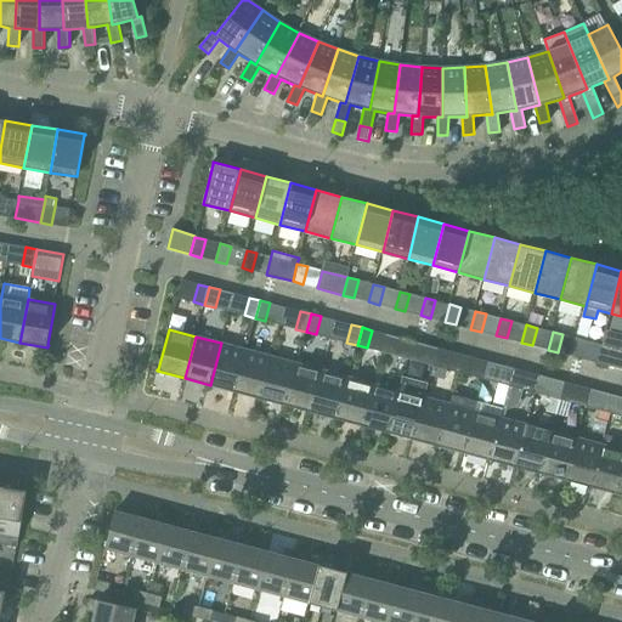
[(397,356),(408,358),(413,341),(402,338),(397,356)]
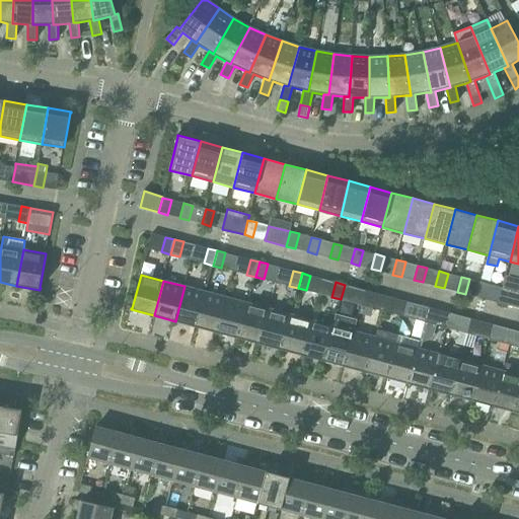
[(477,297),(487,299),(491,285),(482,282),(477,297)]
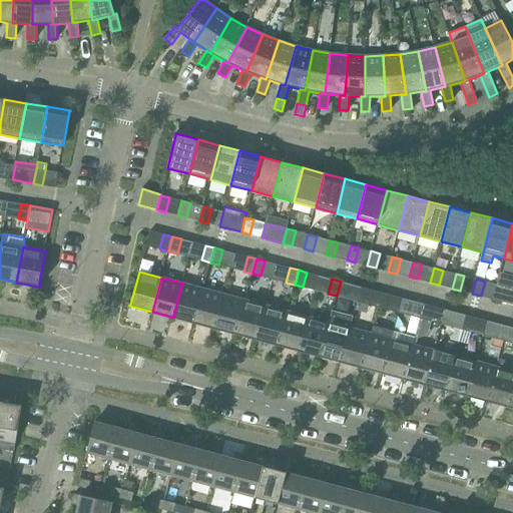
[(341,282),(337,296),(345,299),(349,284),(341,282)]
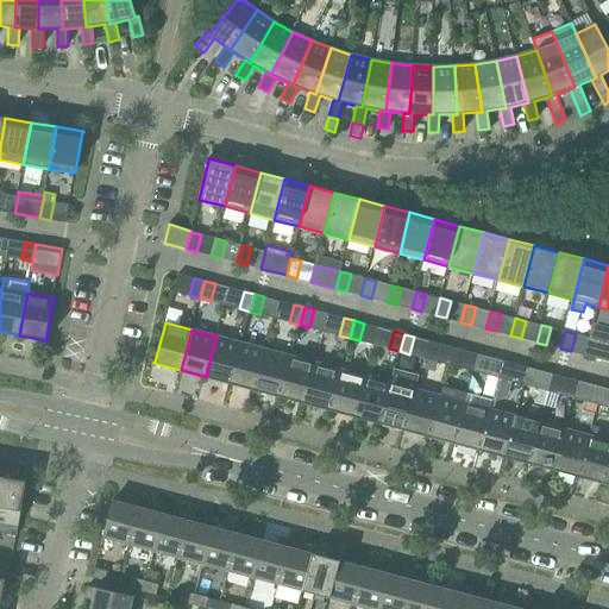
[(206,377),(231,383),(242,343),(217,336),(206,377)]
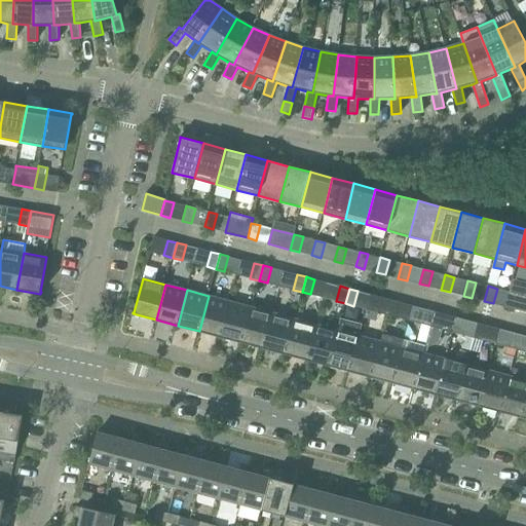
[(505,306),(515,309),(519,294),(510,292),(505,306)]
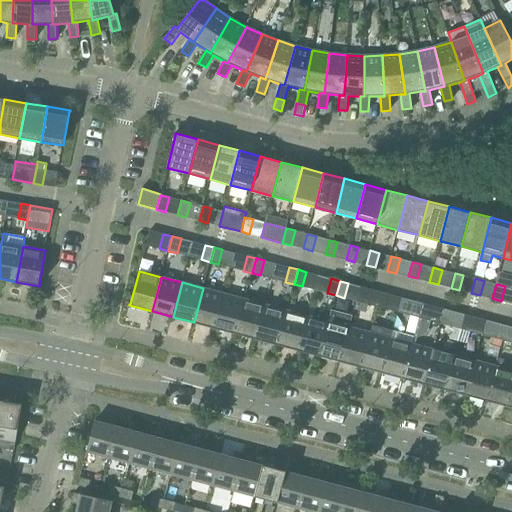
[(194,322),(214,328),(224,294),(203,288),(194,322)]
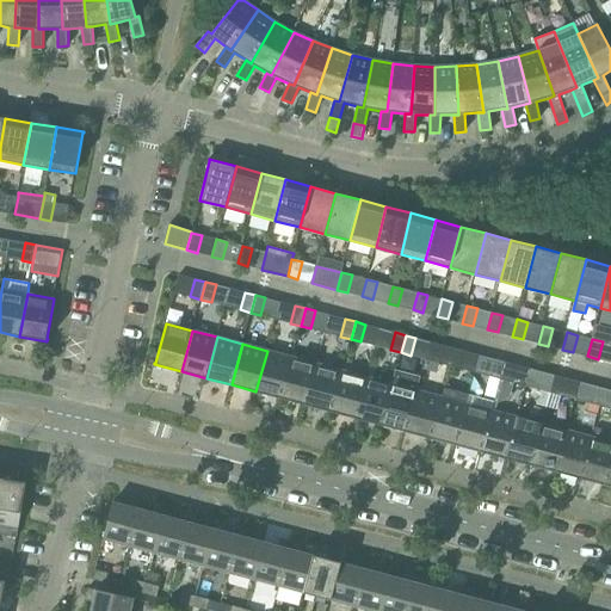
[(440,363),(450,365),(455,349),(445,346),(440,363)]
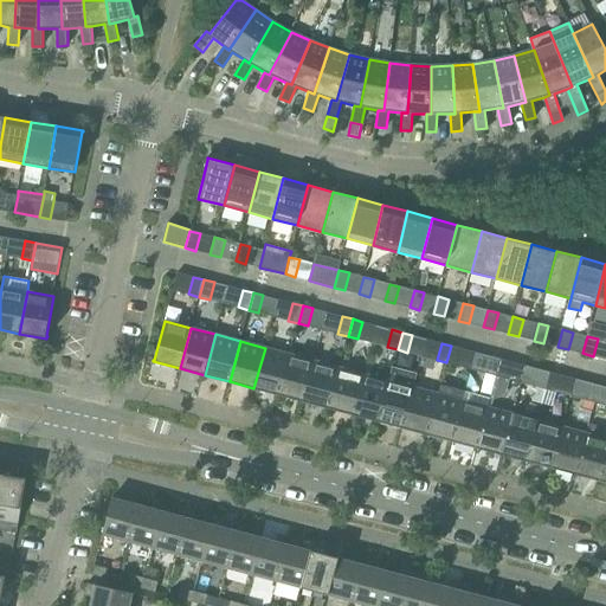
[(451,346),(446,362),(457,366),(462,348),(451,346)]
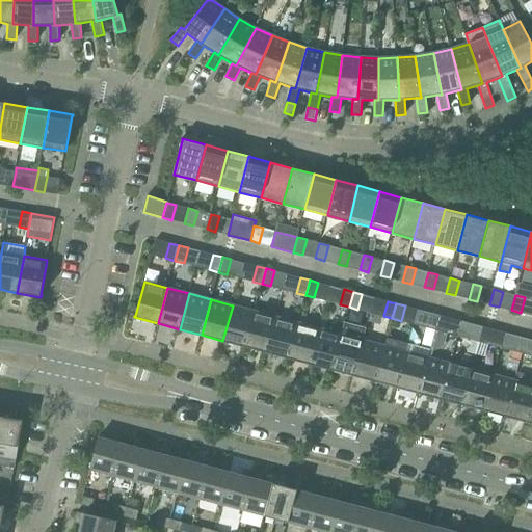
[(222,341),(244,347),(255,311),(233,306),(222,341)]
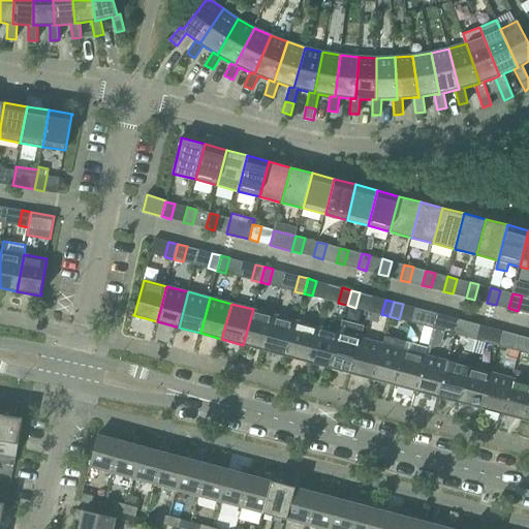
[(243,345),(265,350),(275,315),(253,309),(243,345)]
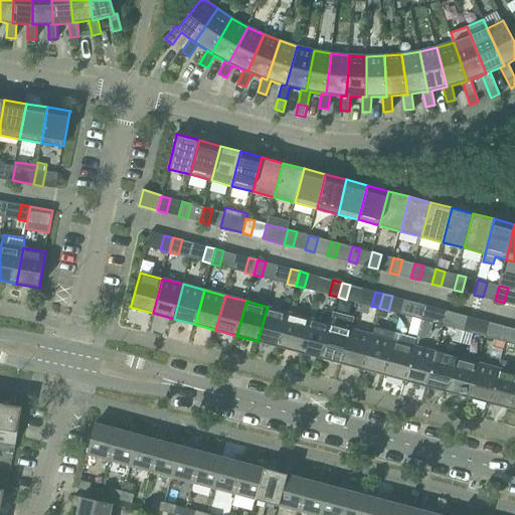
[(413,317),(421,320),(425,305),(417,302),(413,317)]
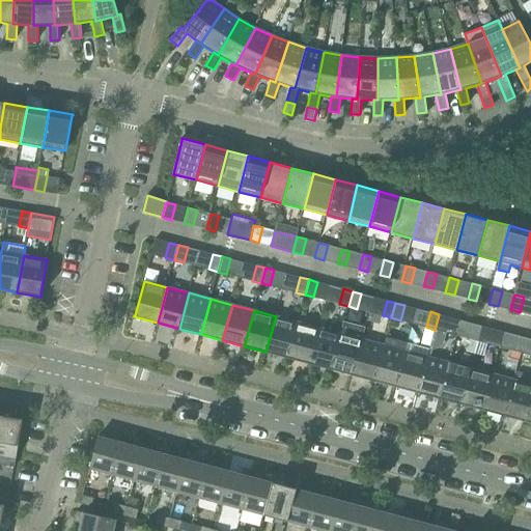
[(439,314),(435,330),(444,332),(448,316),(439,314)]
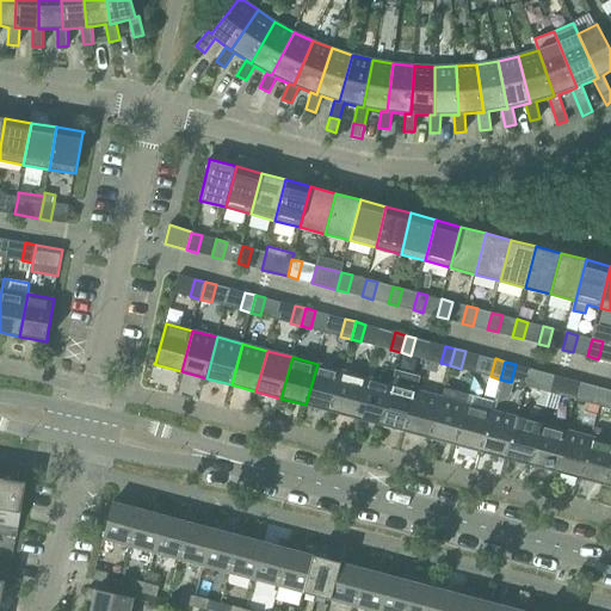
[(306,405),(332,412),(343,370),(318,364),(306,405)]
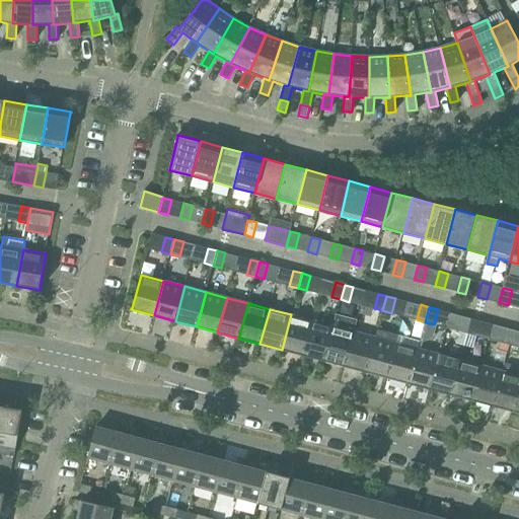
[(282,350),(302,355),(312,320),(291,314),(282,350)]
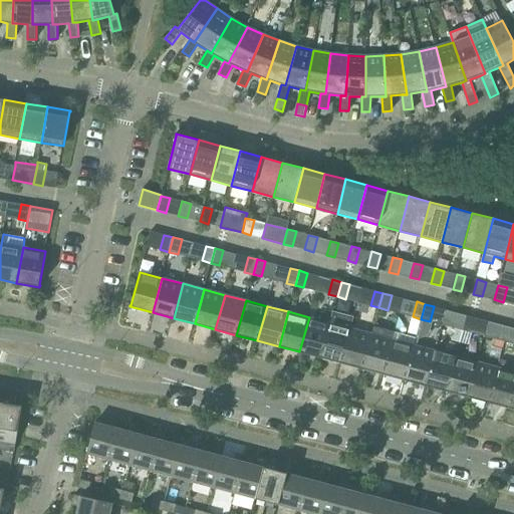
[(333,311),(330,322),(320,357),(341,363),(350,328),(353,317),(333,311)]
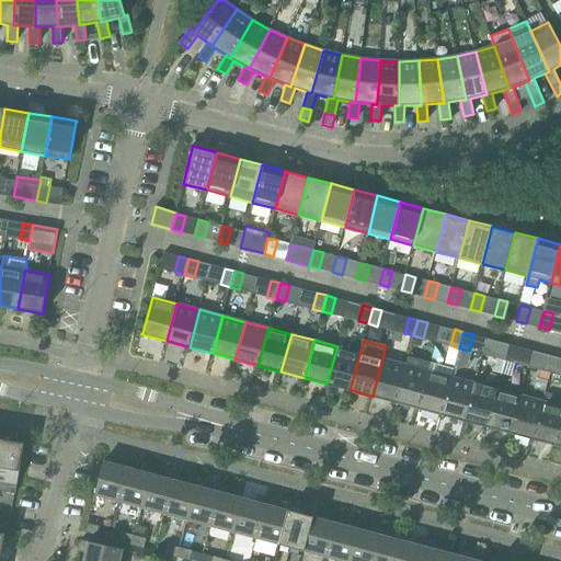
[(496,358),(505,361),(510,344),(501,342),(496,358)]
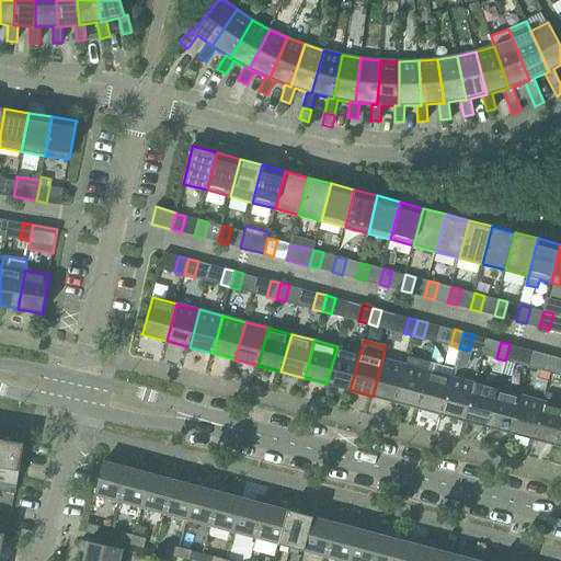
[(510,344),(505,361),(515,363),(519,347),(510,344)]
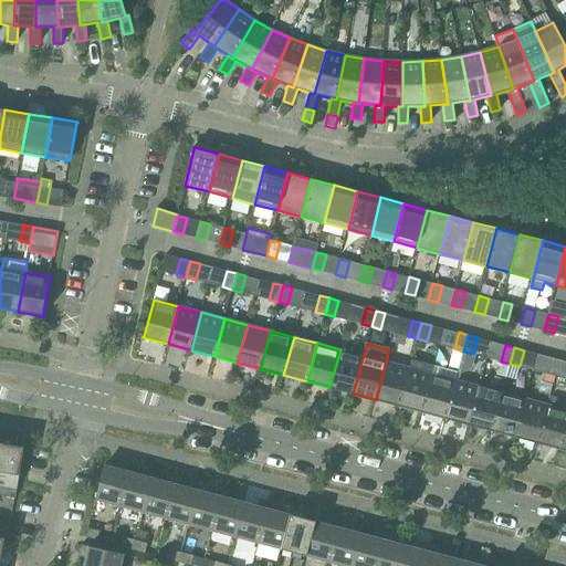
[(329,387),(353,394),(364,355),(341,349),(329,387)]
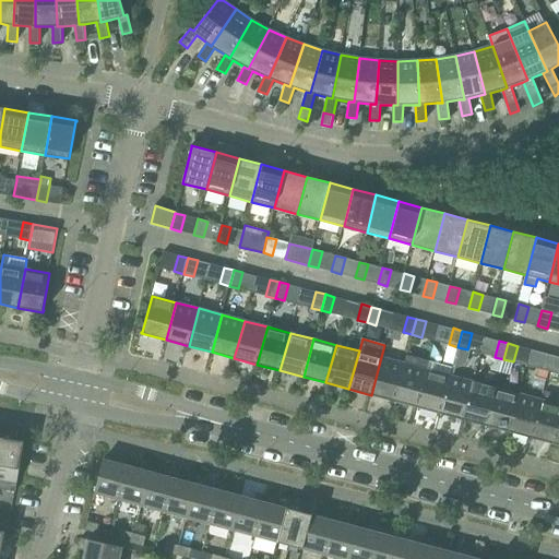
[(554,355),(544,353),(539,369),(538,375),(547,378),(549,371),(554,355)]
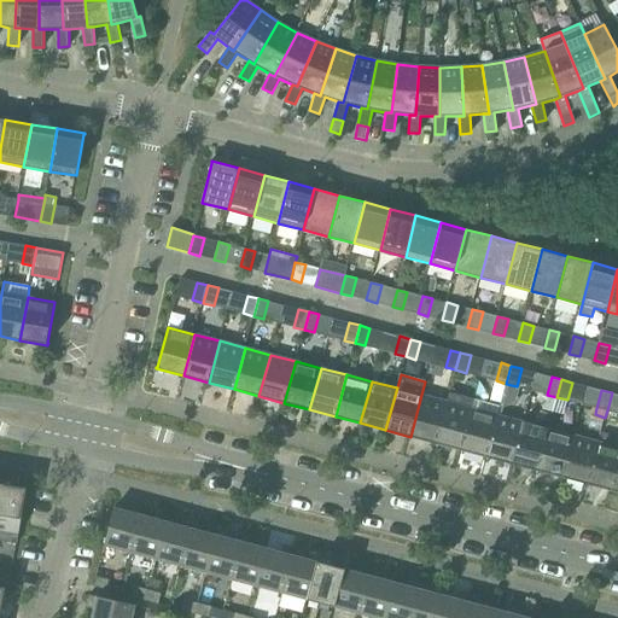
[(436,443),(461,450),(472,408),(474,398),(449,392),(447,402),(436,443)]
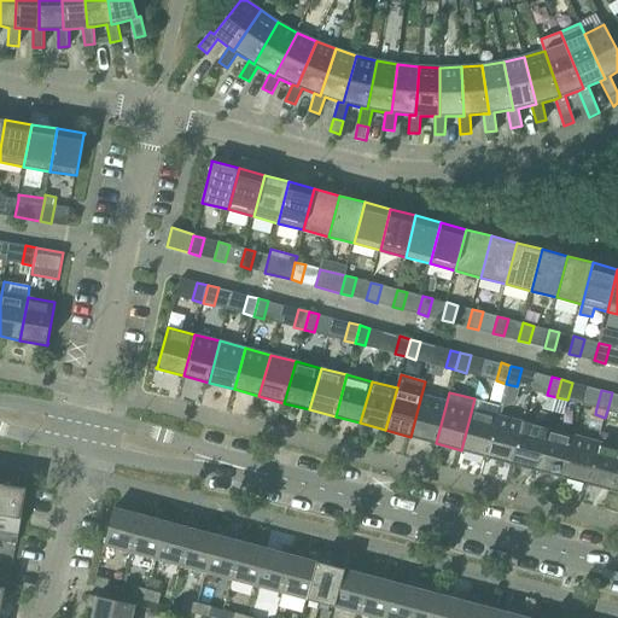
[(617,394),(612,392),(607,410),(617,413),(617,412),(617,394)]
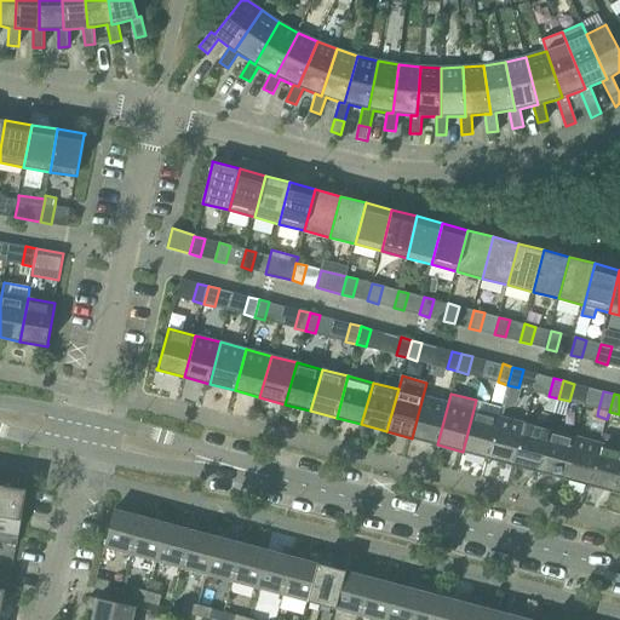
[(412,438),(437,445),(448,403),(423,396),(412,438)]
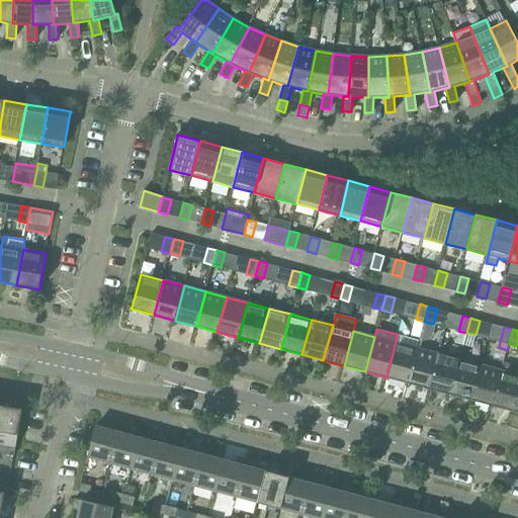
[(396,342),(386,377),(408,382),(417,348),(396,342)]
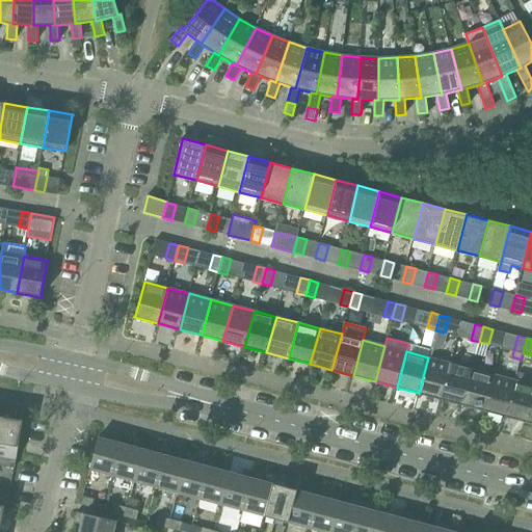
[(419,393),(441,399),(450,364),(428,357),(419,393)]
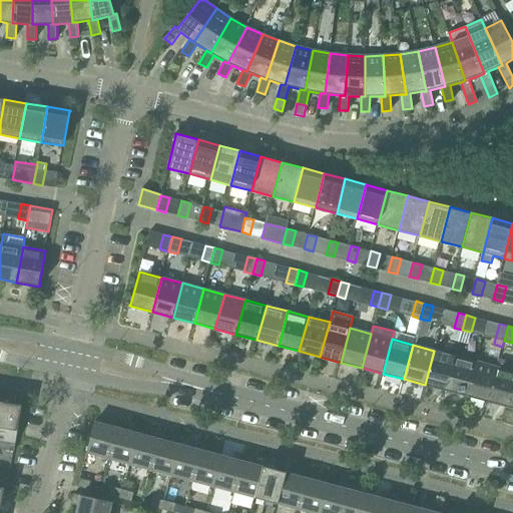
[(425,385),(446,391),(455,356),(434,351),(425,385)]
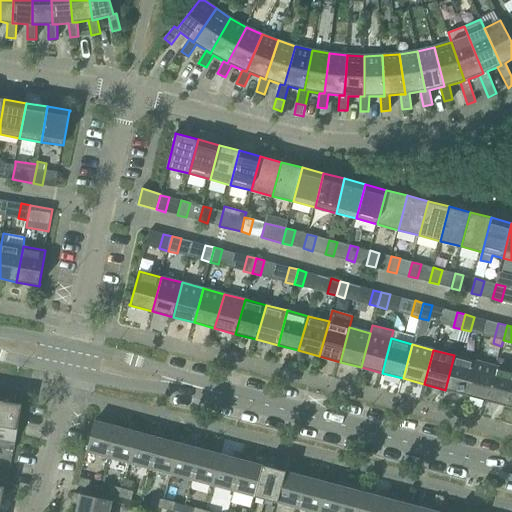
[(445,390),(466,395),(475,361),(454,355),(445,390)]
